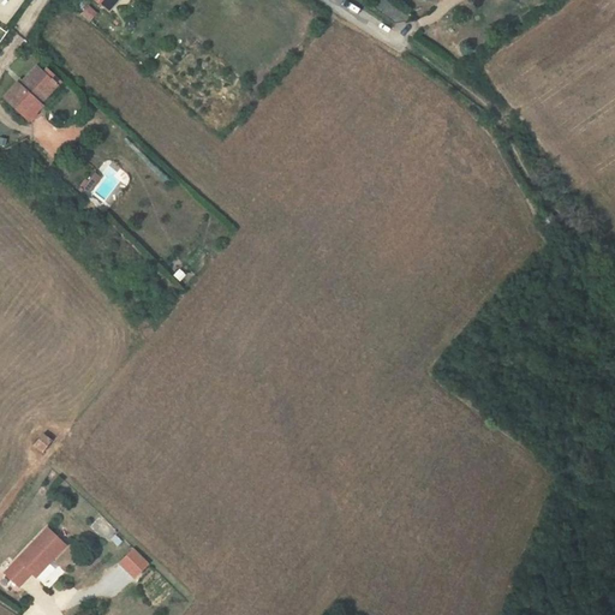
[(96,0),(108,11),(117,0),(96,0)]
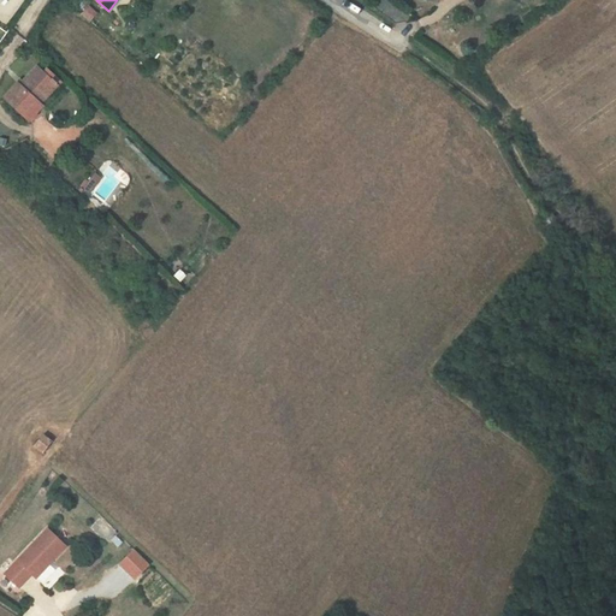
[(412,16),(392,0),(375,0),(372,5),(396,23),(408,22),(412,16)]
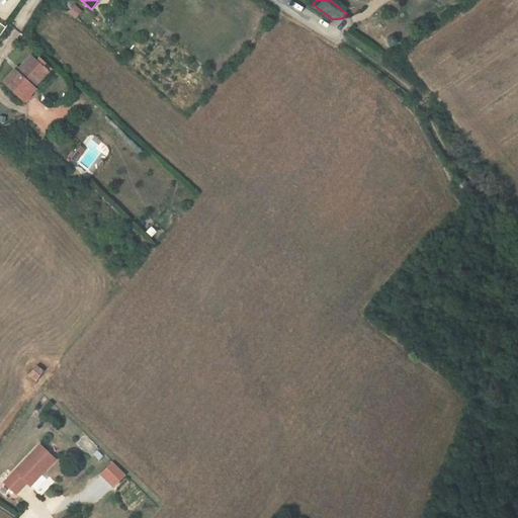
[(36,62),(31,57),(19,69),(20,70),(18,73),(15,70),(4,82),(24,101),(35,89),(31,85),(45,70),(47,71),(48,70),(45,66),(42,67),(36,62)]
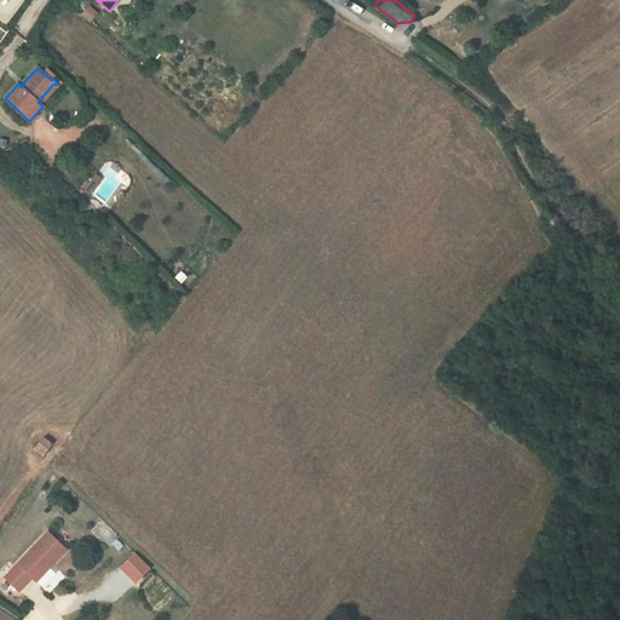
[(47,70),(44,74),(51,80),(53,79),(57,84),(56,85),(53,84),(38,102),(42,107),(49,113),(65,95),(57,86),(61,82),(47,70)]
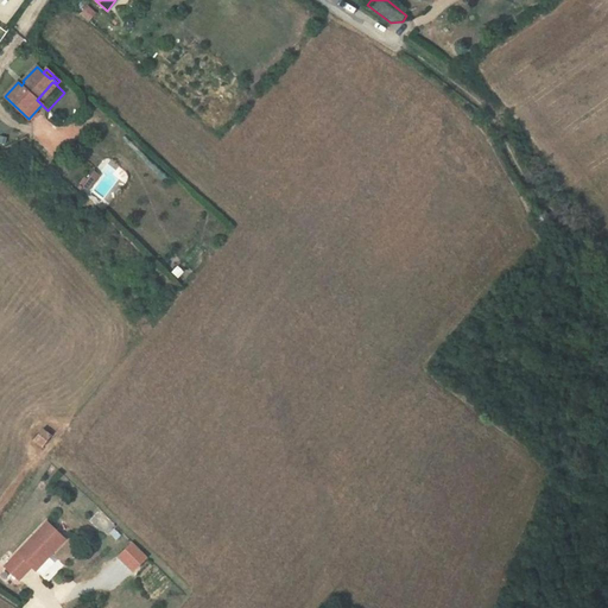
[(88,181),(83,187),(89,190),(99,177),(94,173),(88,181)]
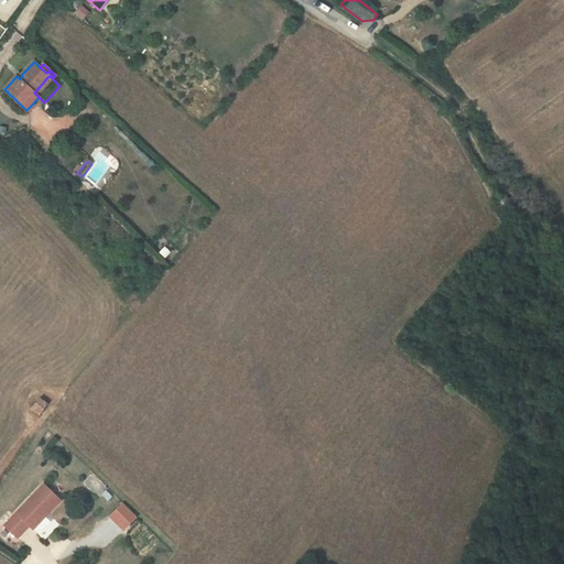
[(496,205),(503,212),(511,204),(511,201),(506,195),(496,205)]
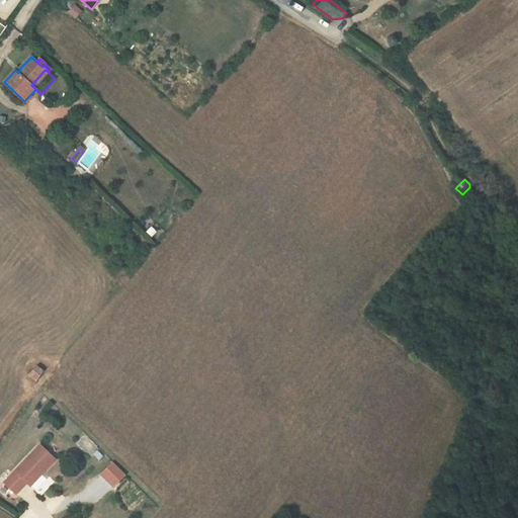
[(152,228),(149,232),(154,237),(158,233),(152,228)]
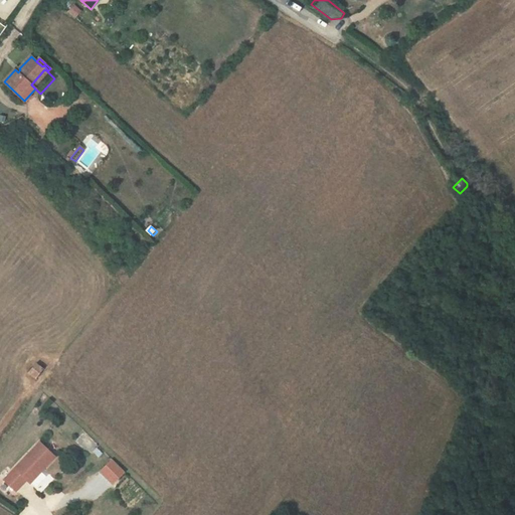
[(36,378),(43,369),(36,363),(29,372),(36,378)]
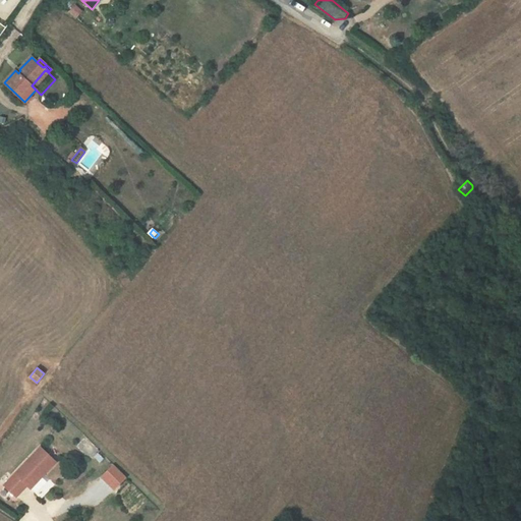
[(56,462),(41,447),(4,485),(16,497),(26,485),(29,486),(42,472),(44,474),(56,462)]
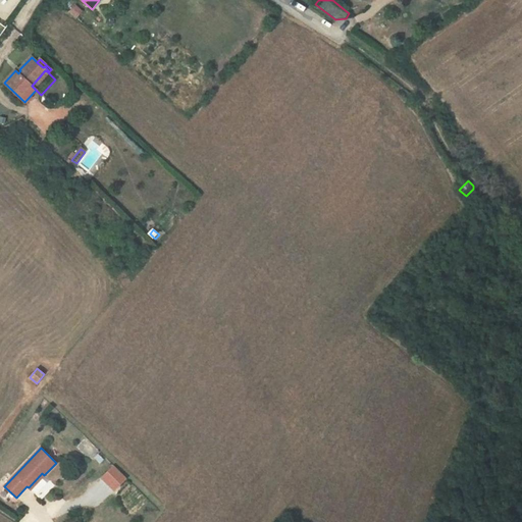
[(114,466),(102,478),(114,490),(126,478),(114,466)]
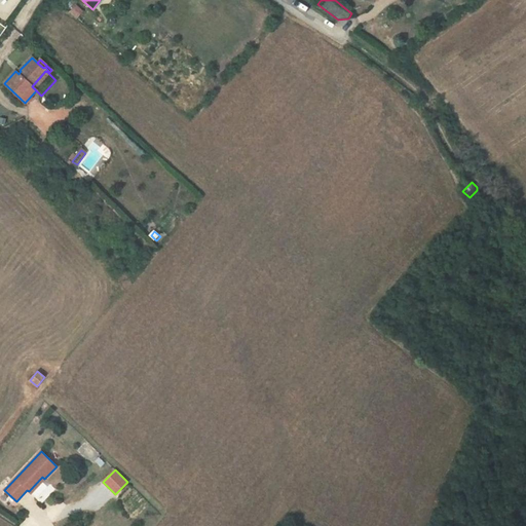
[(42,477),(29,491),(31,493),(44,479),(42,477)]
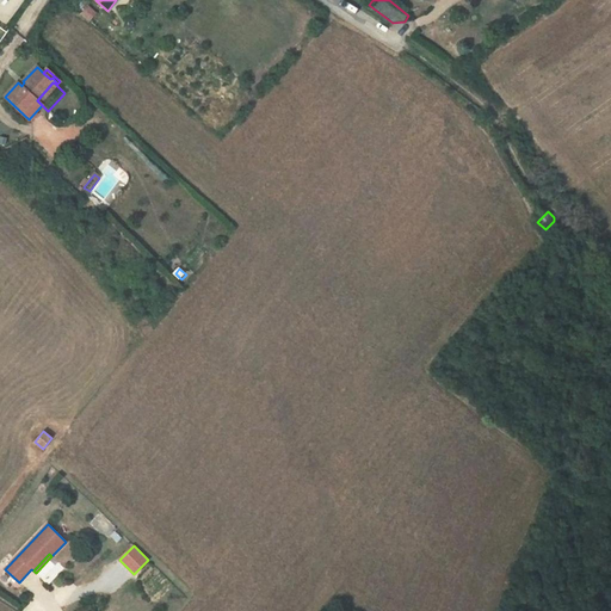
[(45,579),(56,567),(49,561),(38,572),(45,579)]
